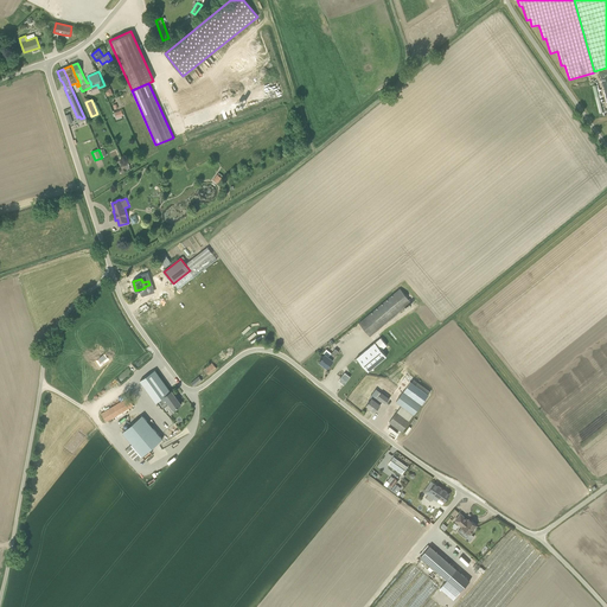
[(400,288),(359,323),(370,336),(410,301),(400,288)]
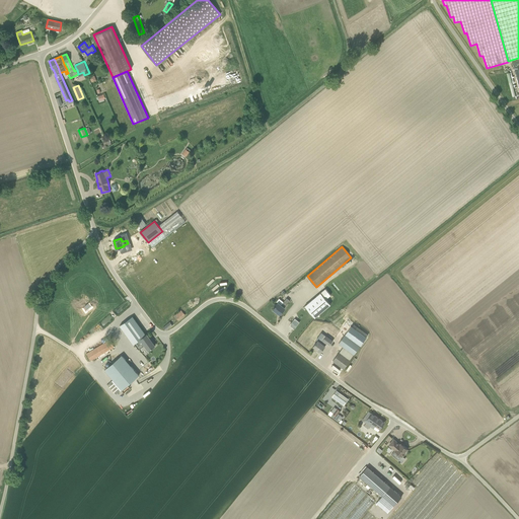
[(330,304),(320,293),(305,306),(314,317),(330,304)]
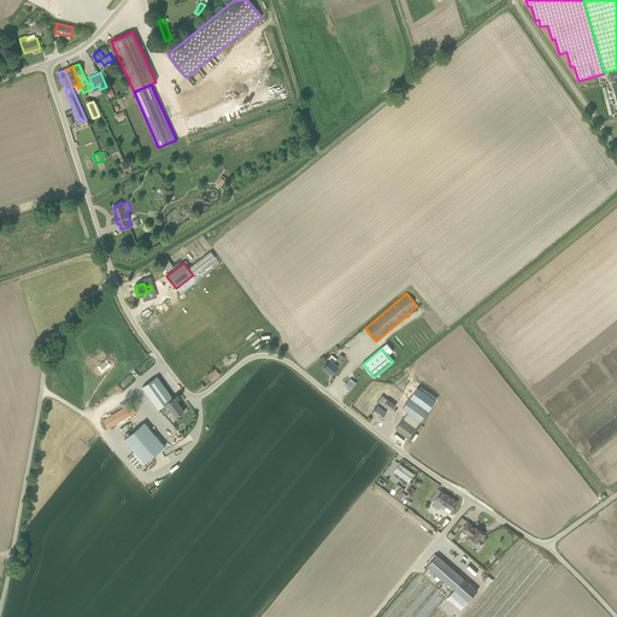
[(341,354),(338,358),(334,363),(330,360),(324,368),(333,374),(339,366),(338,366),(345,357),(341,354)]
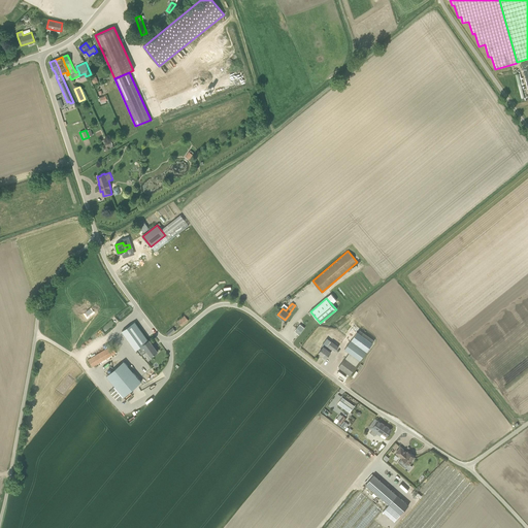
[(189,320),(185,316),(176,322),(180,327),(189,320)]
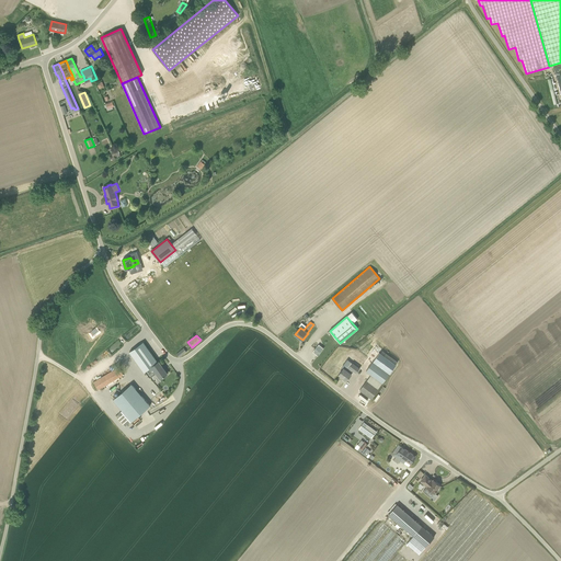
[(136,353),(149,373),(151,371),(155,375),(157,373),(160,378),(168,374),(146,342),(137,347),(139,351),(136,353)]
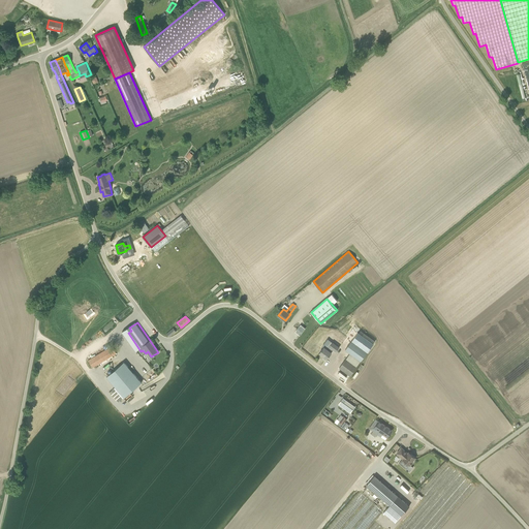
[(302,334),(306,329),(301,324),(297,330),(302,334)]
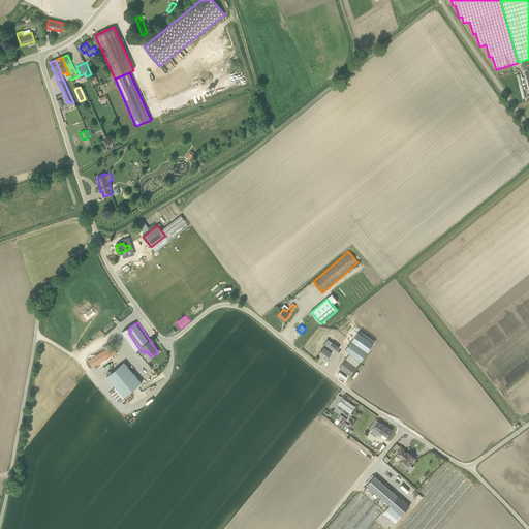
[(174,329),(166,334),(169,337),(176,332),(174,329)]
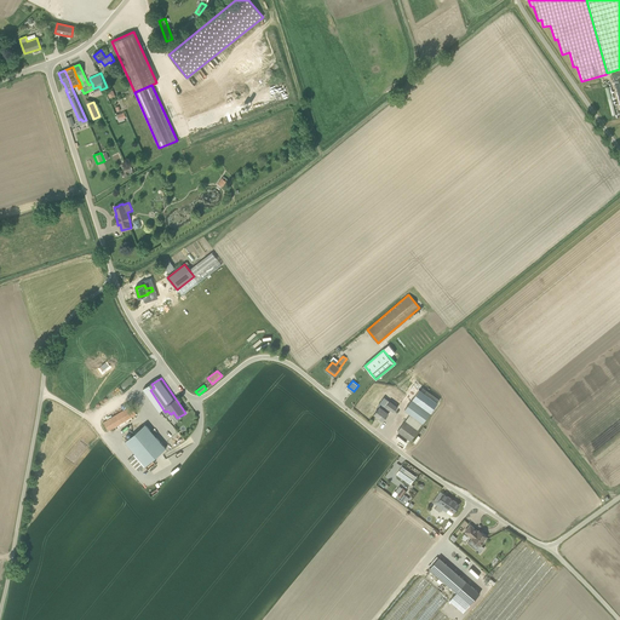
[(411,414),(406,420),(418,430),(423,423),(430,413),(412,400),(405,409),(411,414)]
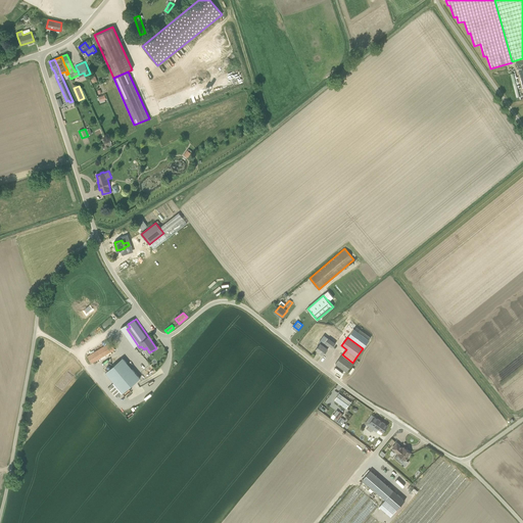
[(330,345),(332,347),(335,343),(328,338),(325,342),(326,342),(323,345),(320,343),(316,349),(323,354),(328,348),(327,348),(330,345)]
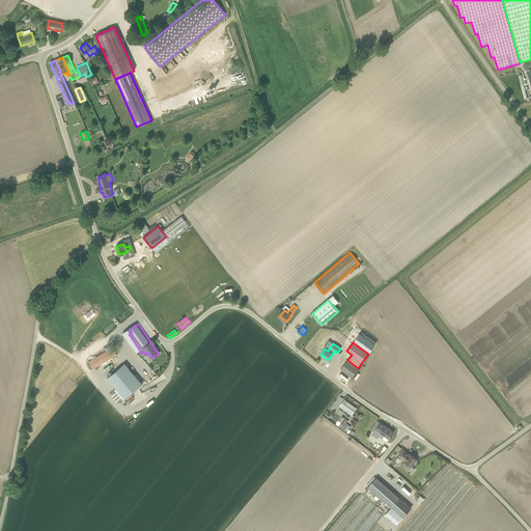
[(112,347),(88,362),(92,369),(117,355),(112,347)]
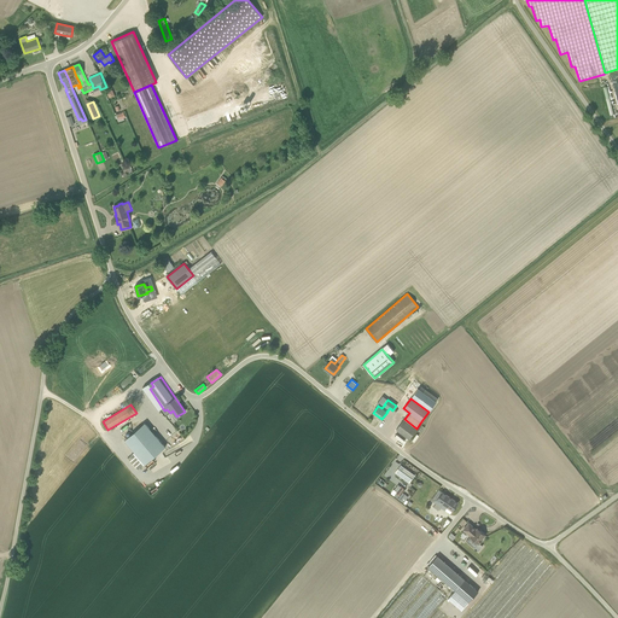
[(404,419),(396,430),(409,439),(417,429),(404,419)]
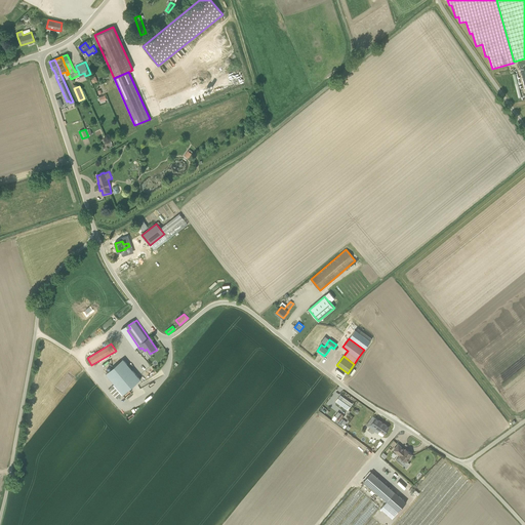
[(140,379),(123,359),(111,369),(122,382),(117,387),(123,395),(140,379)]
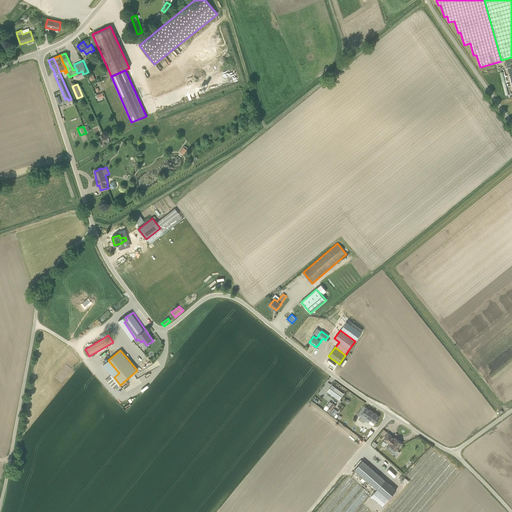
[(340,399),(344,392),(331,385),(327,392),(340,399)]
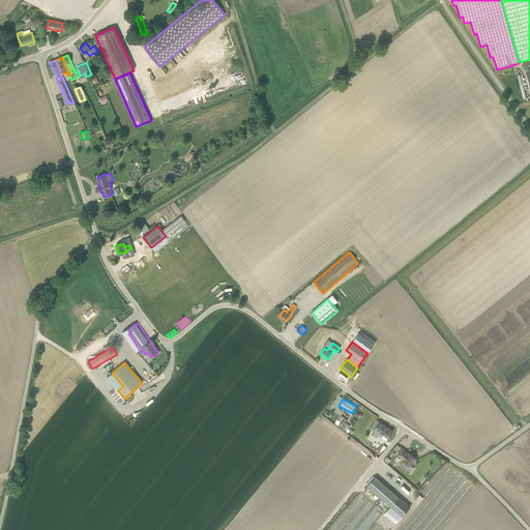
[(392,432),(377,420),(373,424),(372,428),(370,430),(386,441),(392,432)]
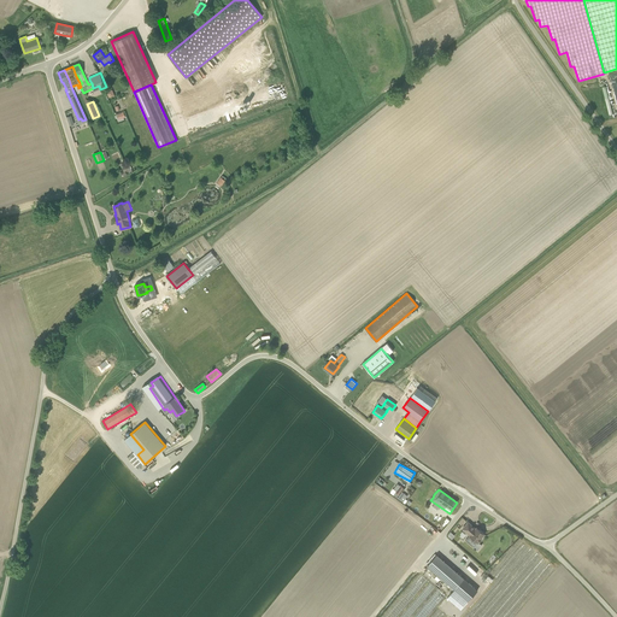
[(477,528),(476,528),(476,529),(468,522),(463,529),(470,535),(477,542),(479,544),(482,539),(481,538),(485,534),(479,529),(477,528)]
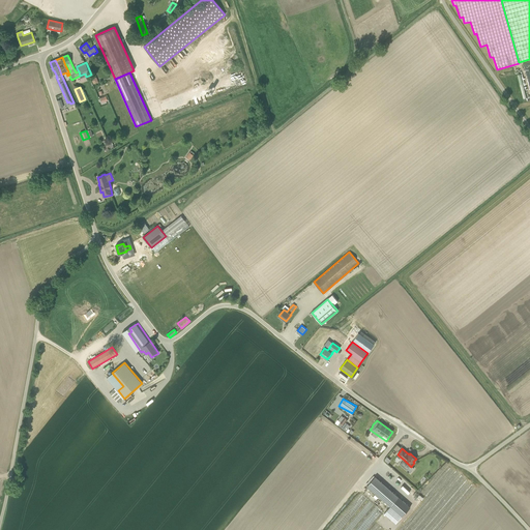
[(367,487),(390,507),(396,511),(403,517),(411,507),(376,476),(367,487)]
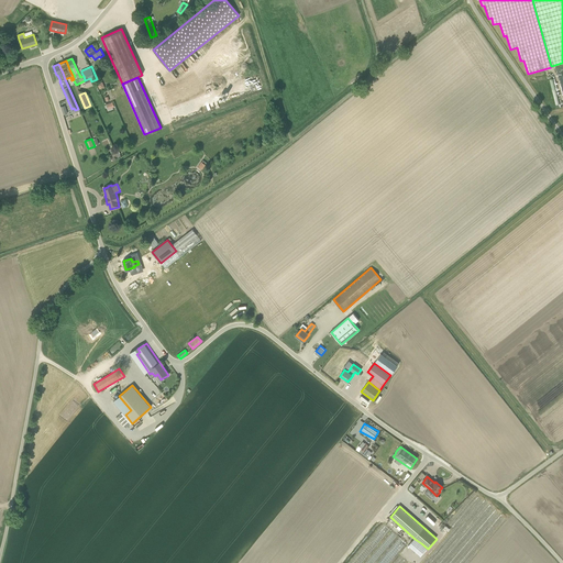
[(415,551),(421,543),(415,539),(409,545),(415,551)]
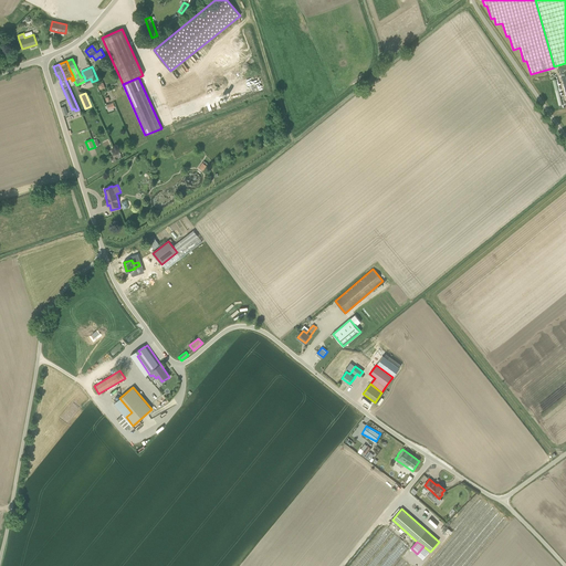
[(423,559),(430,552),(423,546),(417,554),(423,559)]
